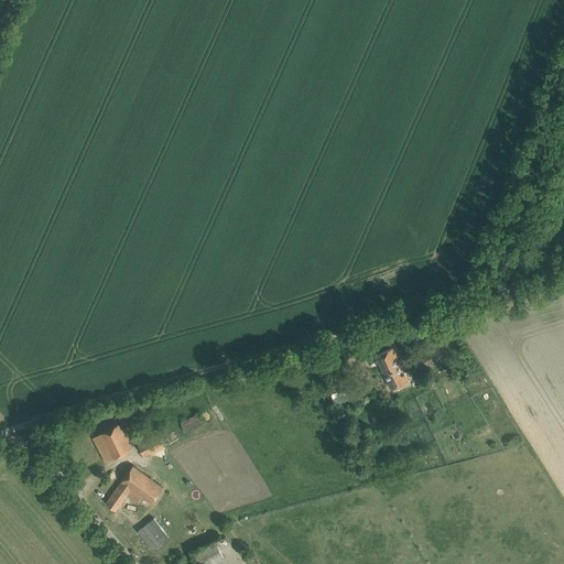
[(376,355),(378,360),(391,388),(408,381),(393,347),(376,355)]
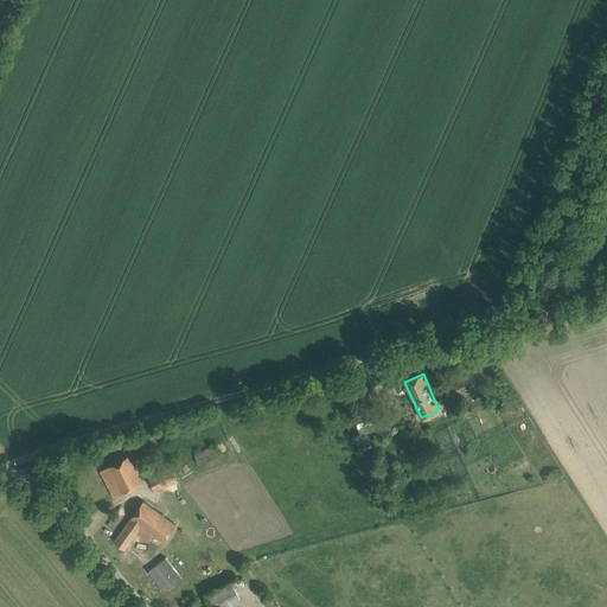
[(358,426),(360,433),(375,429),(374,422),(358,426)]
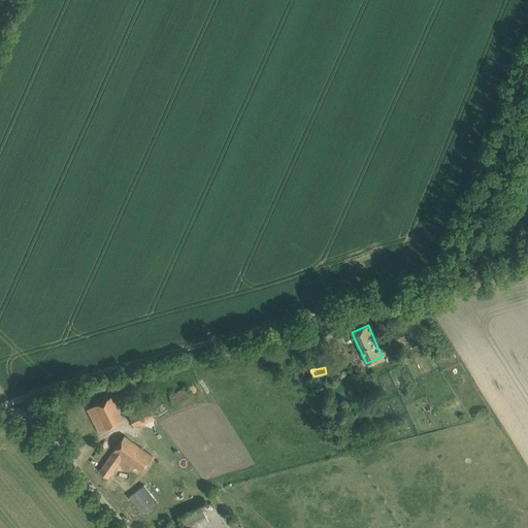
[(172,403),(191,396),(187,388),(169,395),(172,403)]
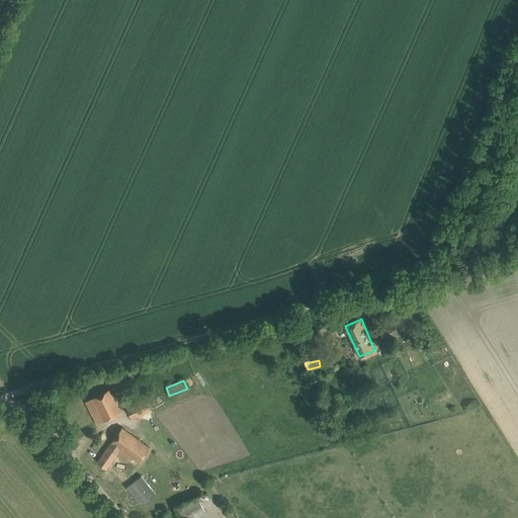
[(97,423),(106,419),(121,411),(117,404),(121,401),(114,386),(110,389),(109,389),(86,401),(97,423)]
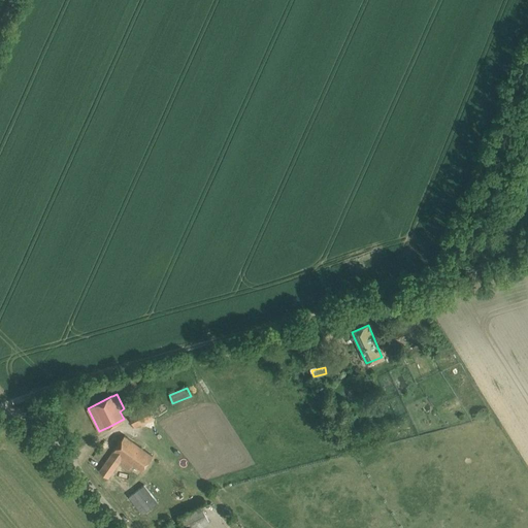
[(153,418),(147,406),(129,415),(135,426),(153,418)]
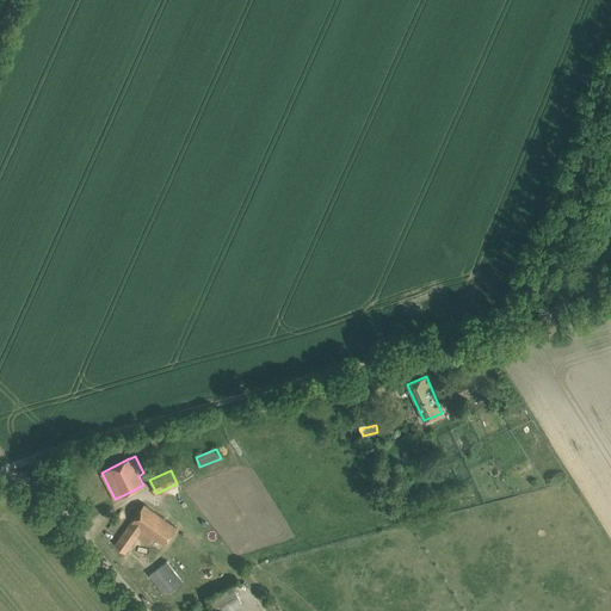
[(144,504),(115,544),(125,553),(137,536),(149,544),(154,537),(165,544),(177,528),(144,504)]
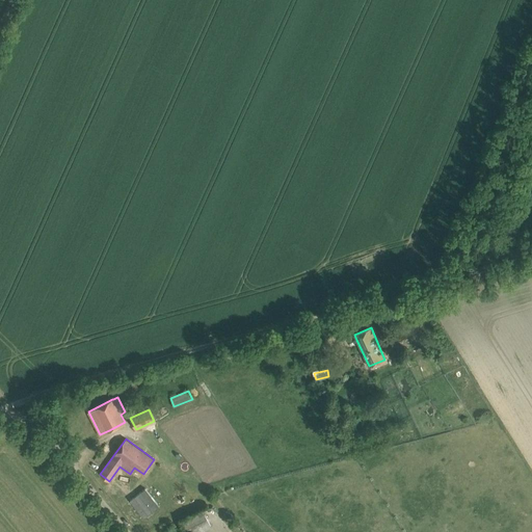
[(196,481),(192,482),(196,489),(190,493),(197,505),(207,500),(196,481)]
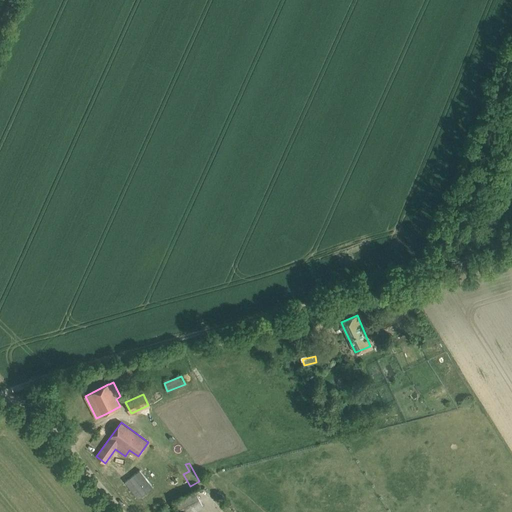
[(183,511),(193,511),(204,507),(197,492),(178,500),(183,511)]
